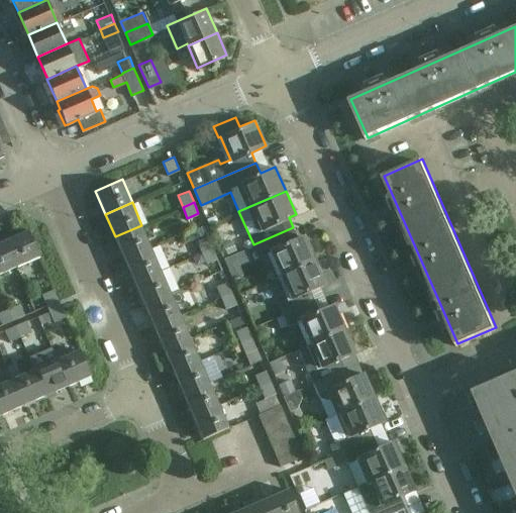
[(208,232),(201,217),(192,220),(196,228),(187,231),(191,239),(208,232)]
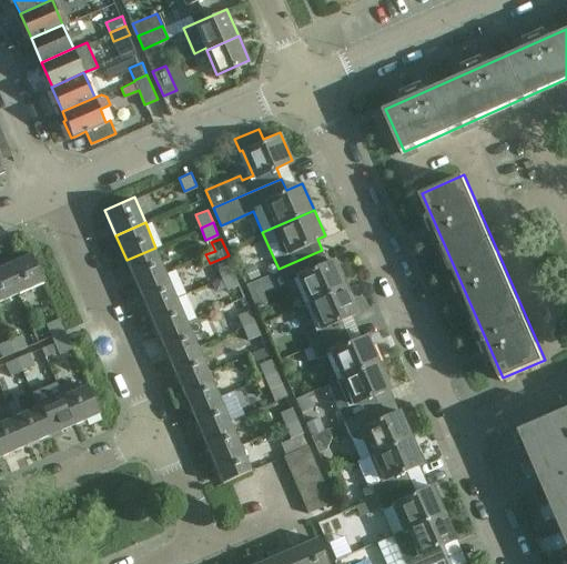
[(138,284),(166,272),(155,248),(127,260),(138,284)]
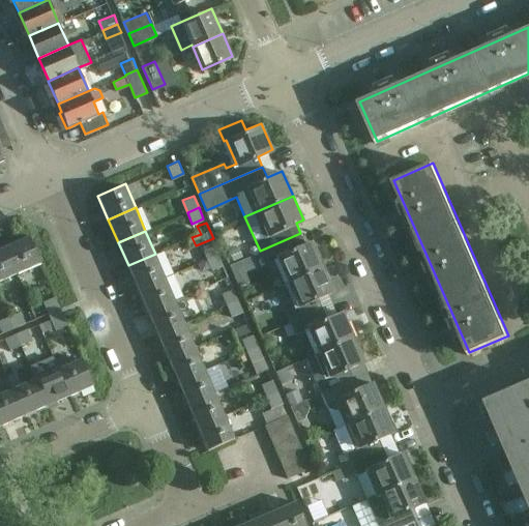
[(300,233),(260,251),(265,263),(276,258),(287,281),(323,265),(313,240),(305,243),(300,233)]
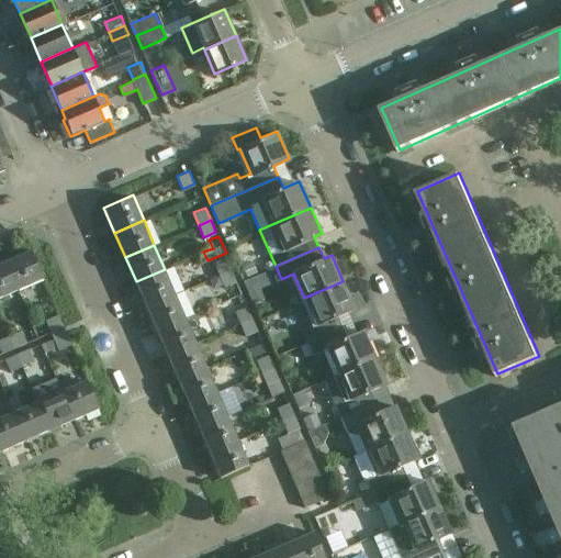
[(6,259),(19,289),(43,278),(31,248),(6,259)]
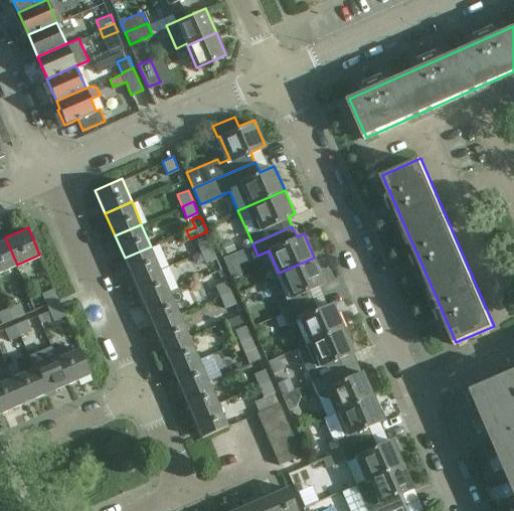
[(201,250),(212,245),(207,233),(196,238),(201,250)]
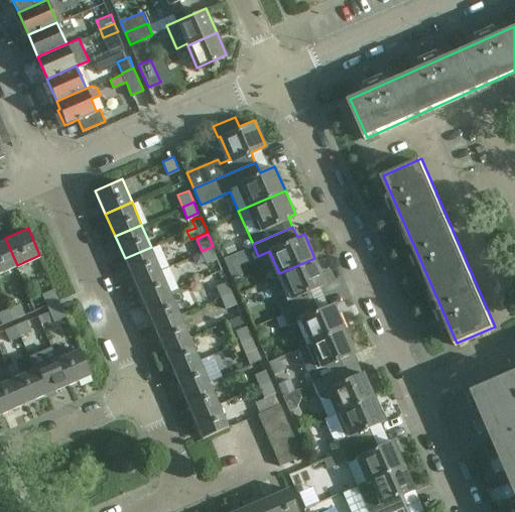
[(0,240),(0,271),(17,265),(5,238),(0,240)]
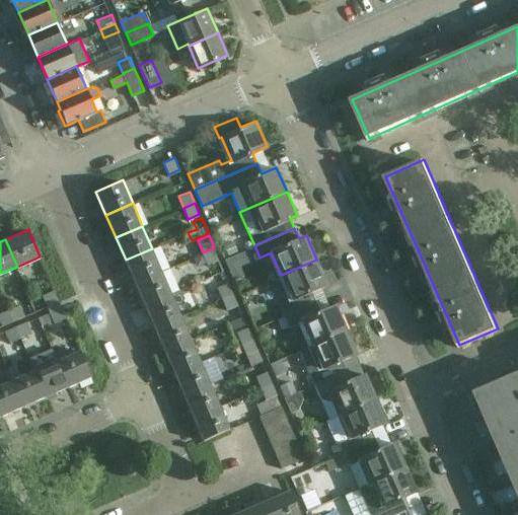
[(233,240),(224,244),(228,254),(237,250),(233,240)]
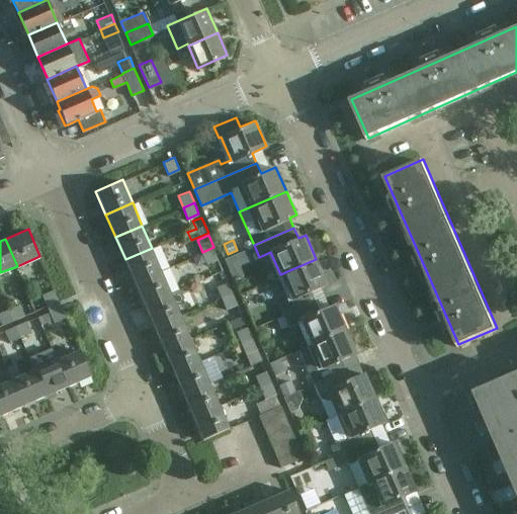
[(198,265),(205,261),(206,263),(219,258),(213,247),(202,252),(194,255),(198,265)]
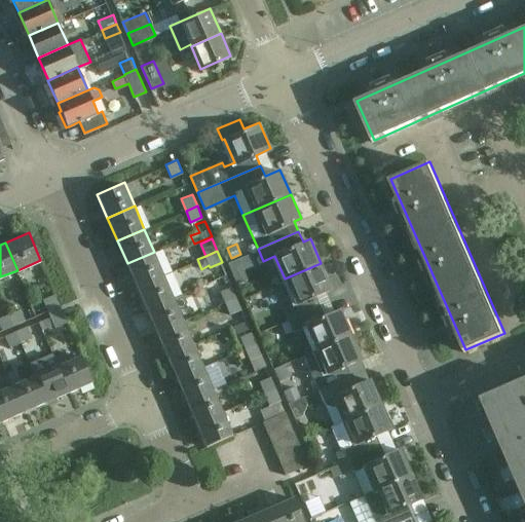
[(137,286),(164,274),(154,252),(127,263),(137,286)]
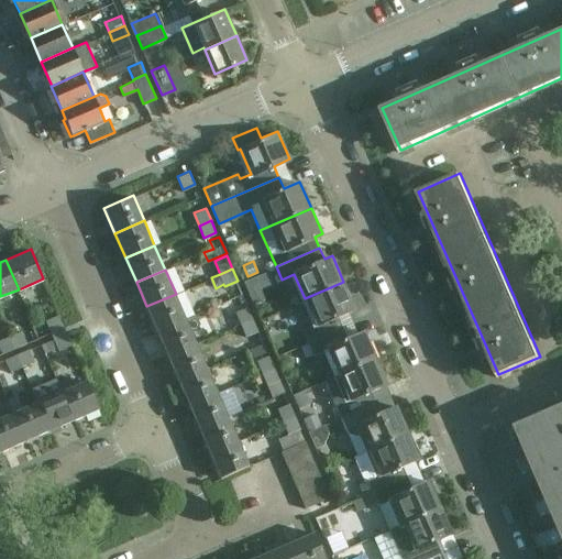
[(343,282),(305,298),(316,324),(304,329),(308,341),(343,326),(339,315),(354,308),(343,282)]
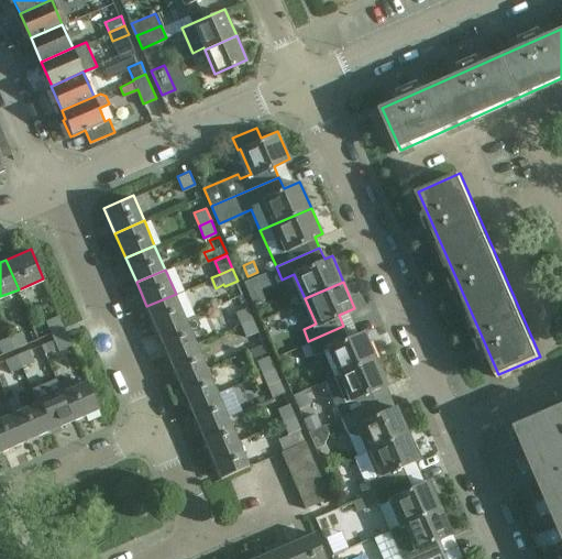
[(157,330),(186,318),(176,294),(146,306),(157,330)]
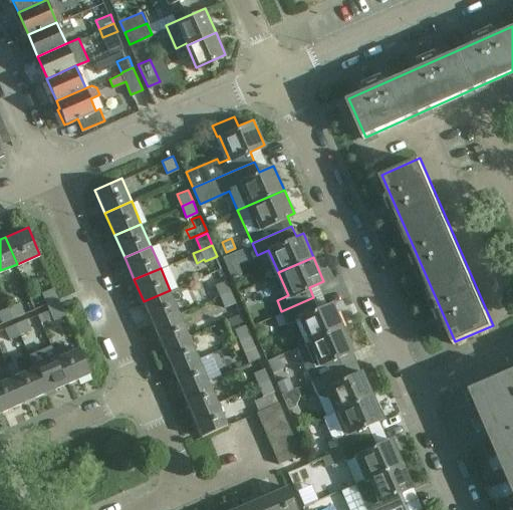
[(226,278),(215,283),(220,295),(231,290),(226,278)]
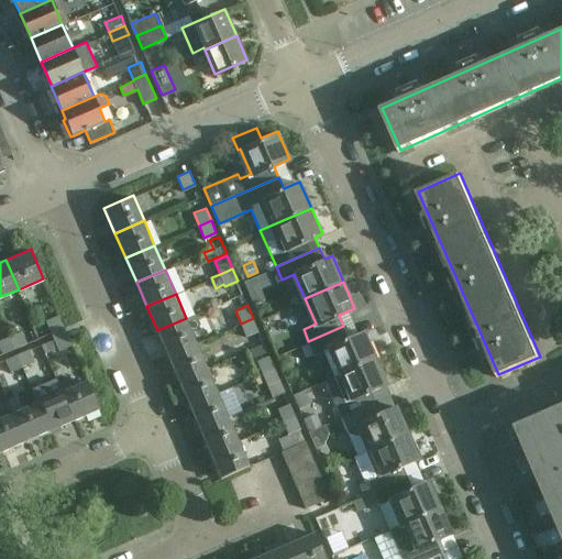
[(51,331),(64,326),(58,314),(45,319),(51,331)]
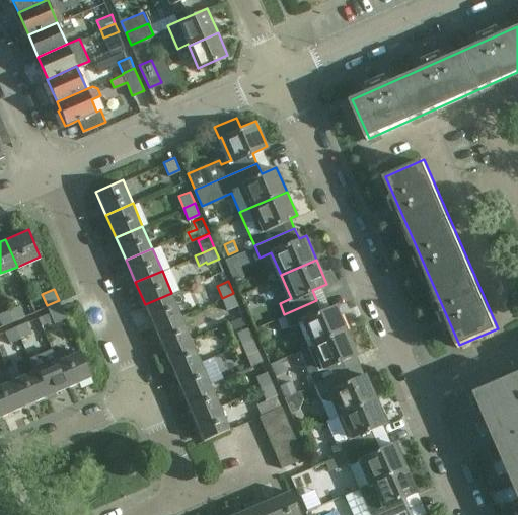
[(154,327),(181,315),(171,293),(145,304),(154,327)]
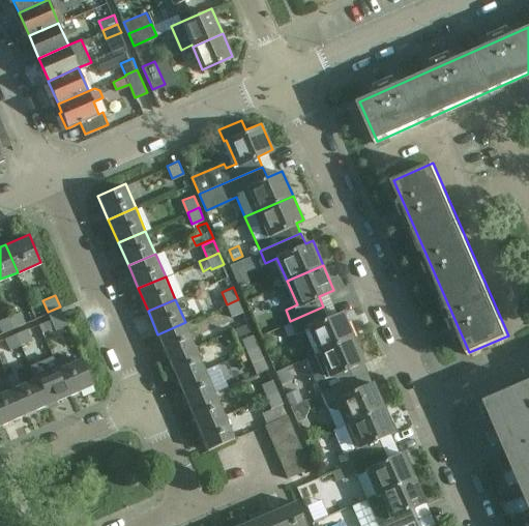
[(238,299),(227,304),(232,315),(243,311),(238,299)]
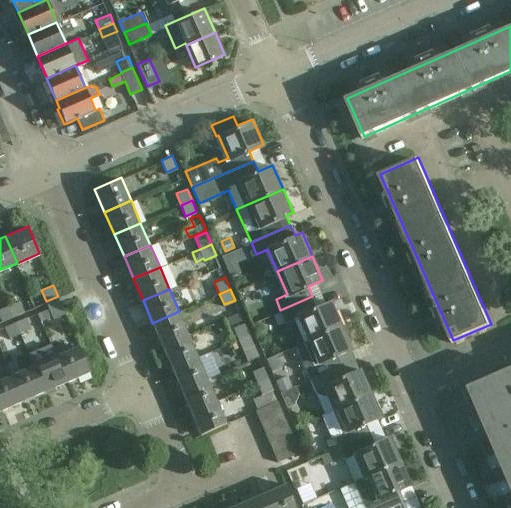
[(312,296),(280,310),(285,321),(295,317),(304,340),(341,324),(331,300),(316,306),(312,296)]
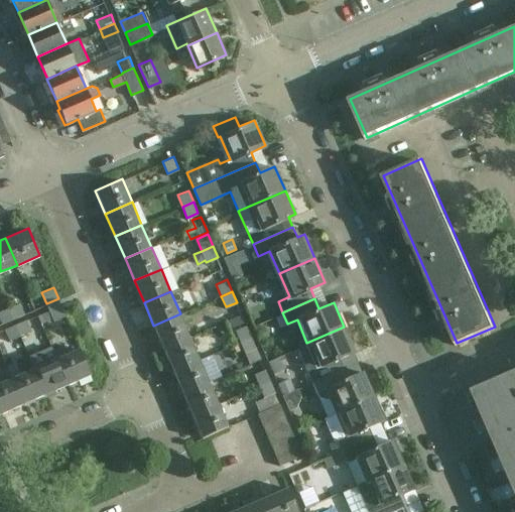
[(19,301),(8,306),(13,317),(24,313),(19,301)]
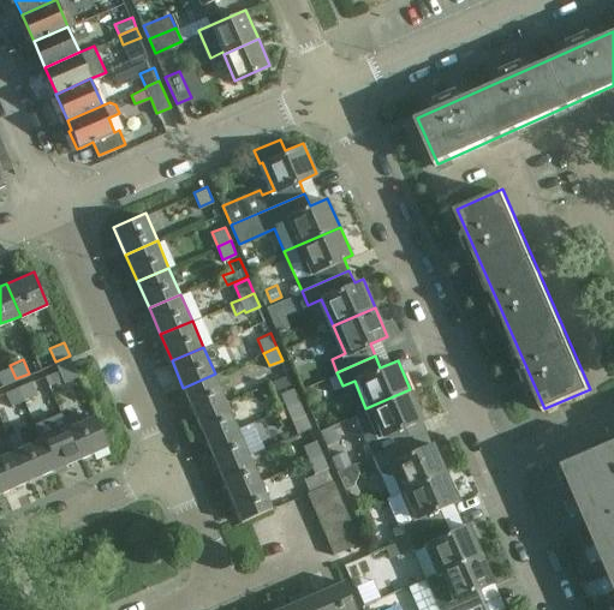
[(78,375),(72,362),(58,368),(64,382),(78,375)]
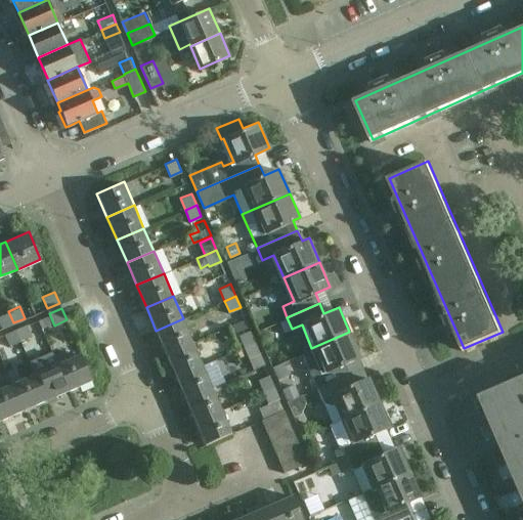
[(13,322),(8,311),(0,314),(0,323),(2,328),(13,322)]
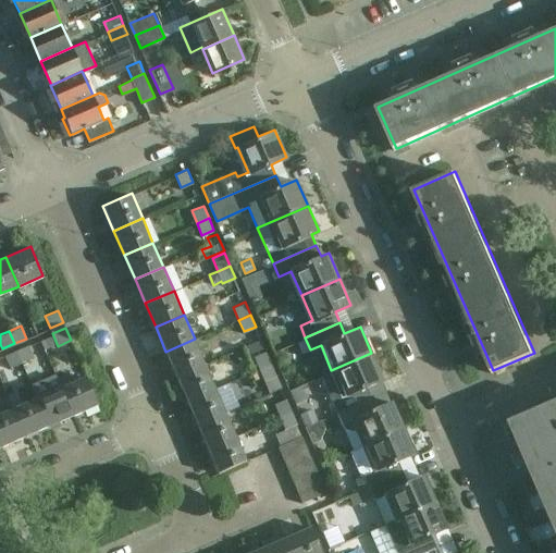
[(244,344),(248,353),(264,346),(261,338),(244,344)]
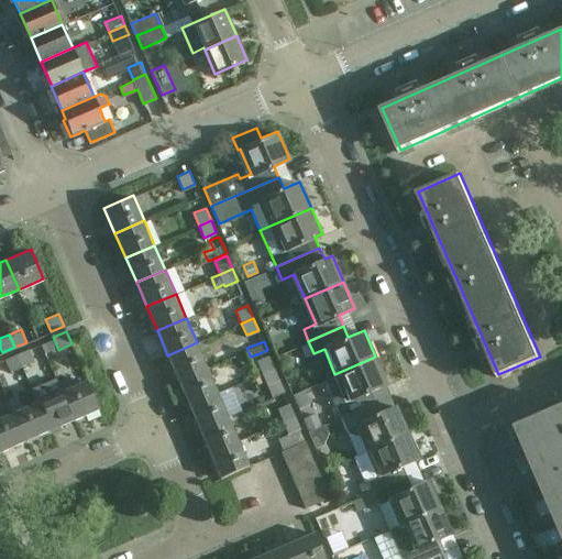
[(178,380),(208,366),(197,342),(167,355),(178,380)]
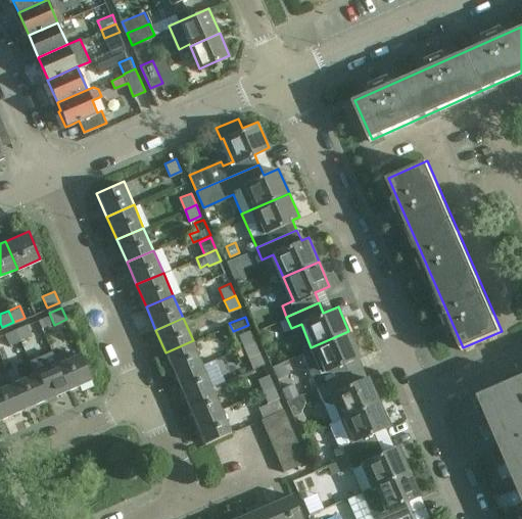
[(15,328),(20,339),(33,334),(28,323),(15,328)]
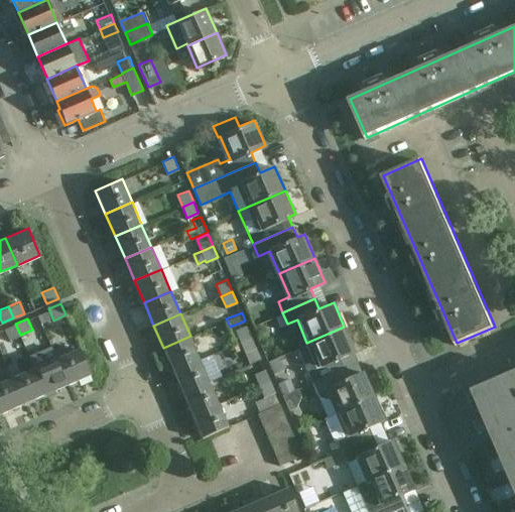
[(4,328),(9,340),(20,335),(15,324),(4,328)]
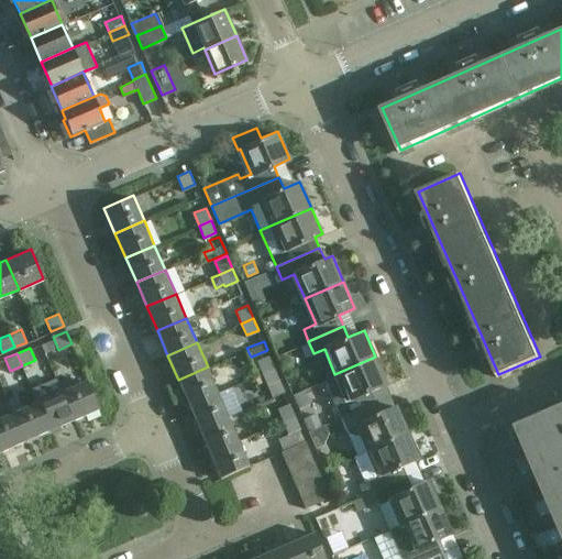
[(270,353),(256,359),(262,372),(275,366),(270,353)]
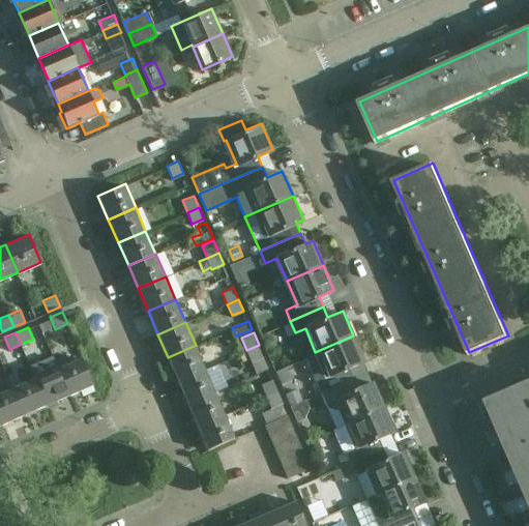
[(321,391),(354,377),(349,367),(364,360),(353,335),(315,352),(319,362),(315,376),(321,391)]
